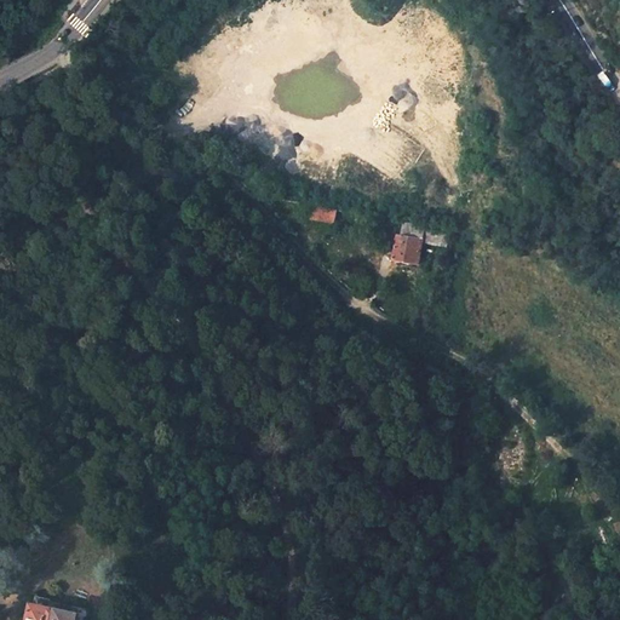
[(314,219),(334,223),(337,211),(316,207),(314,219)]
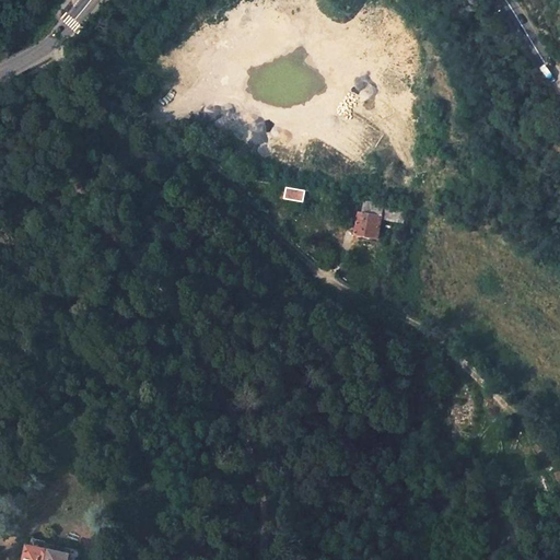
[(337,203),(359,208),(360,201),(338,197),(337,203)]
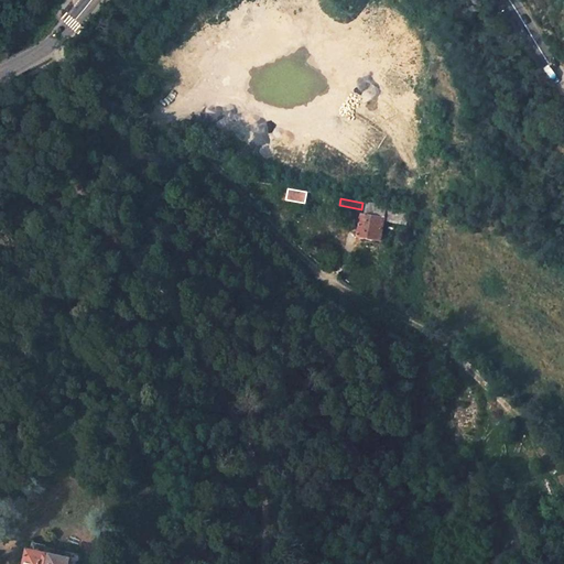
[(381,239),(387,207),(369,204),(367,215),(361,214),(358,236),(381,239)]
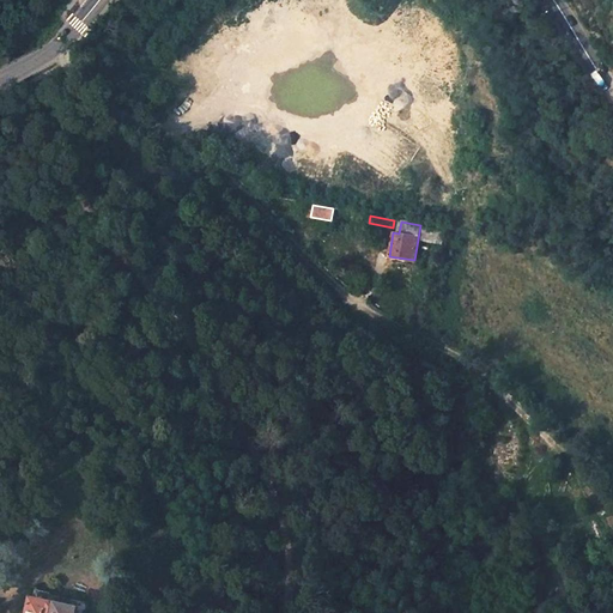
[(436,242),(438,229),(429,228),(426,241),(436,242)]
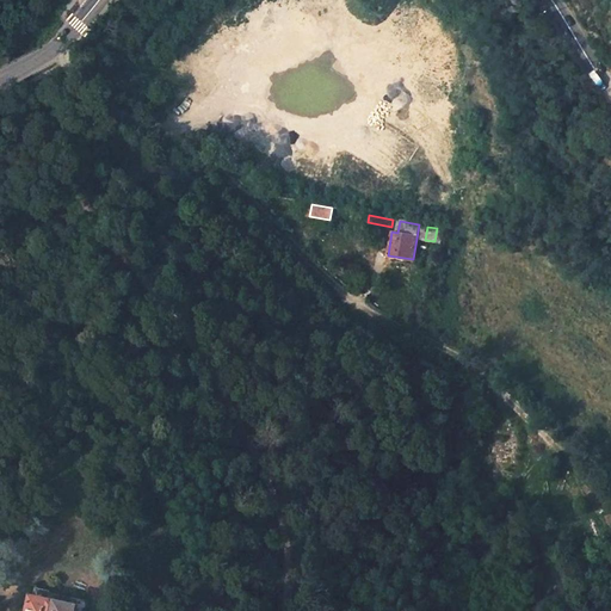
[(520,427),(500,417),(479,455),(497,486),(504,494),(519,461),(522,452),(511,446),(520,427)]
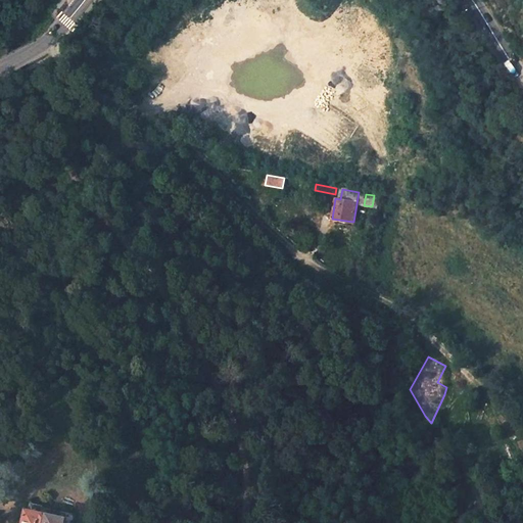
[(457,425),(454,422),(442,430),(444,433),(446,431),(447,432),(457,425)]
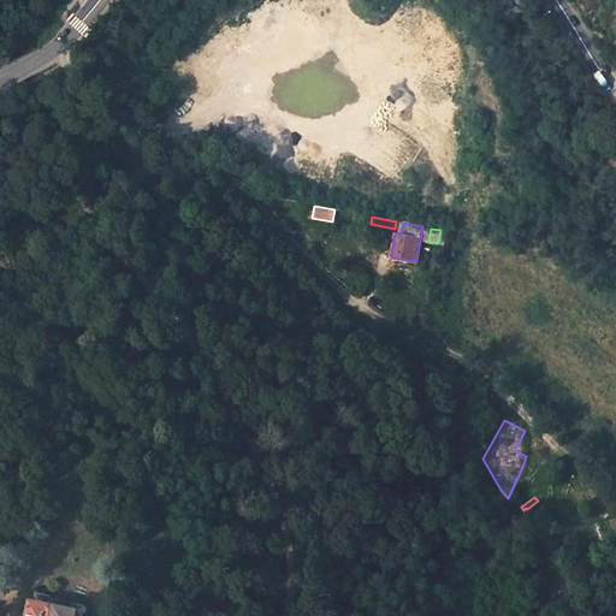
[(614,504),(610,497),(598,503),(602,510),(614,504)]
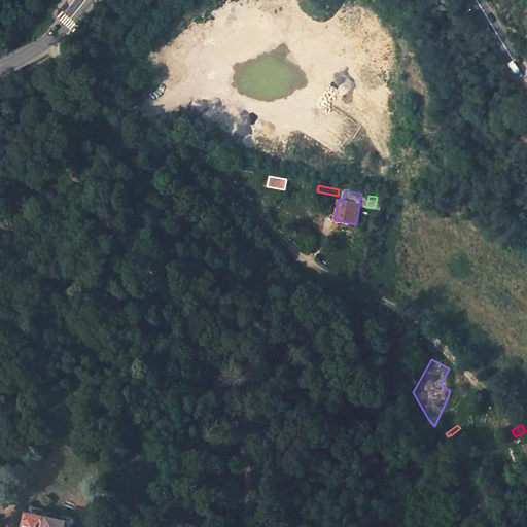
[(67,526),(70,517),(33,508),(32,517),(30,516),(27,526),(67,526)]
